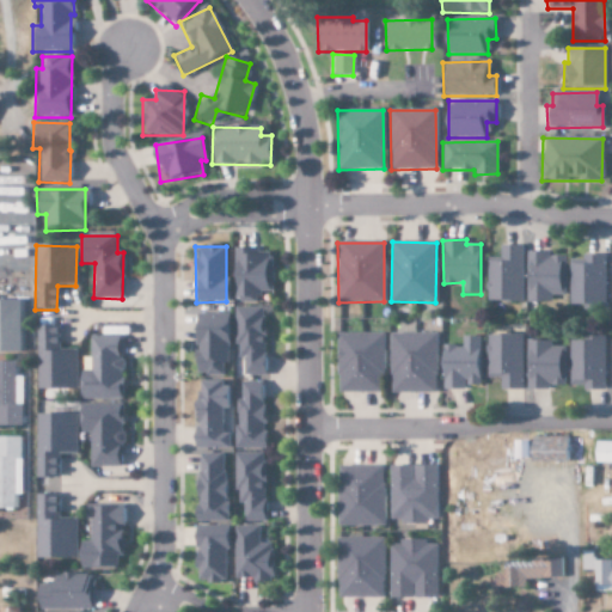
[(521,304),(522,246),(500,246),(500,257),(488,257),(487,303),(521,304)]
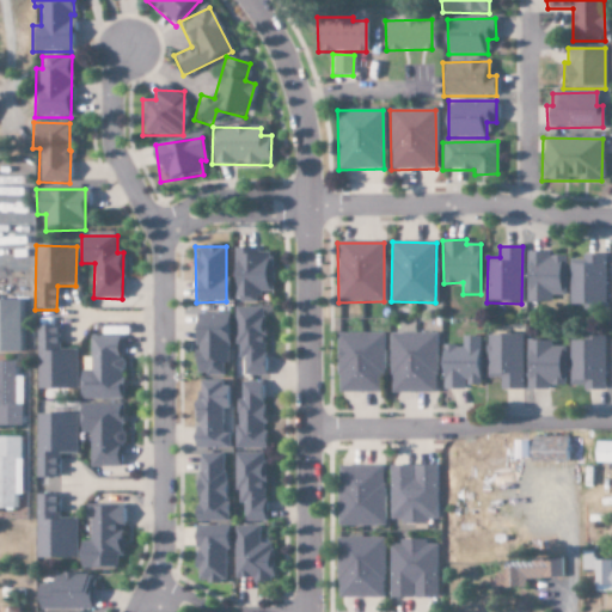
[(234,303),(258,303),(258,293),(271,292),(271,250),(233,251),(234,303)]
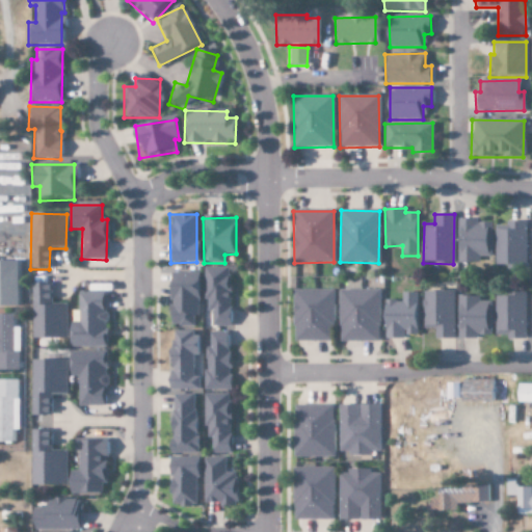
[(458,264),(479,264),(479,257),(491,257),(490,222),(478,223),(477,219),(458,219),(458,264)]
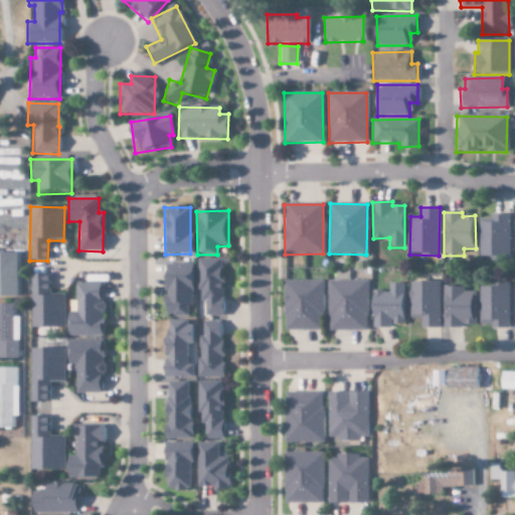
[(479,216),(480,258),(489,256),(490,260),(509,260),(508,215),(479,216)]
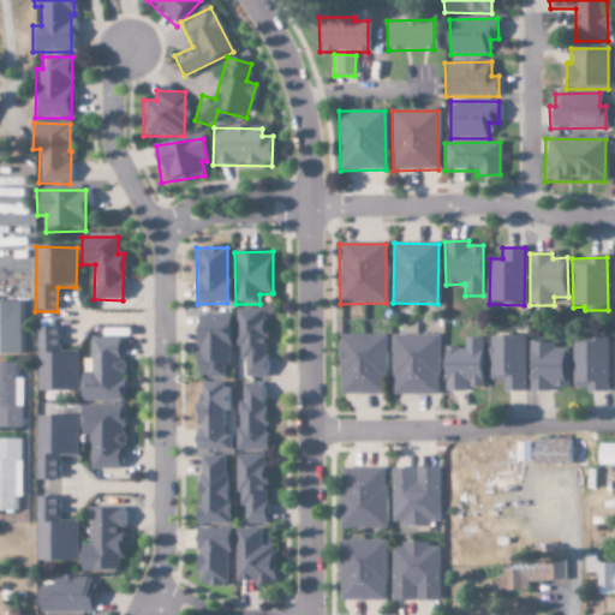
[(18,303),(0,302),(0,354),(18,354),(18,303)]
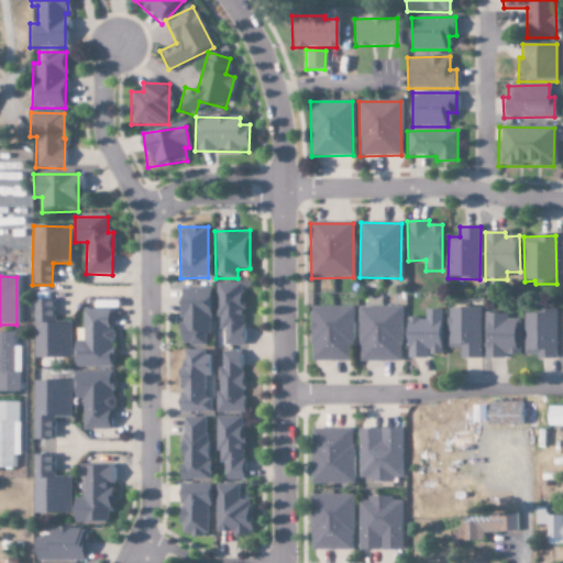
[(243,345),(243,283),(217,283),(217,329),(223,329),(223,345),(243,345)]
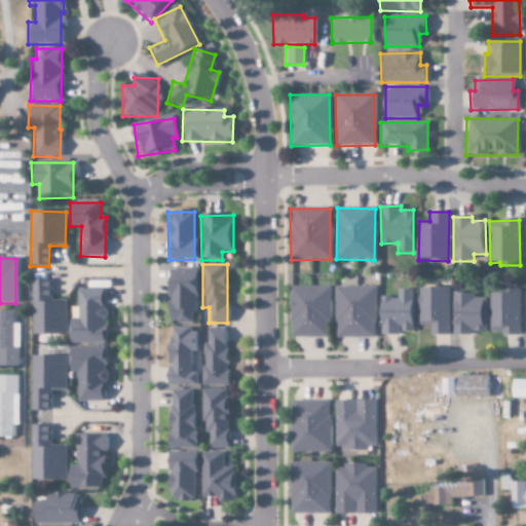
[(195,270),(166,270),(166,324),(191,323),(191,313),(195,313),(195,270)]
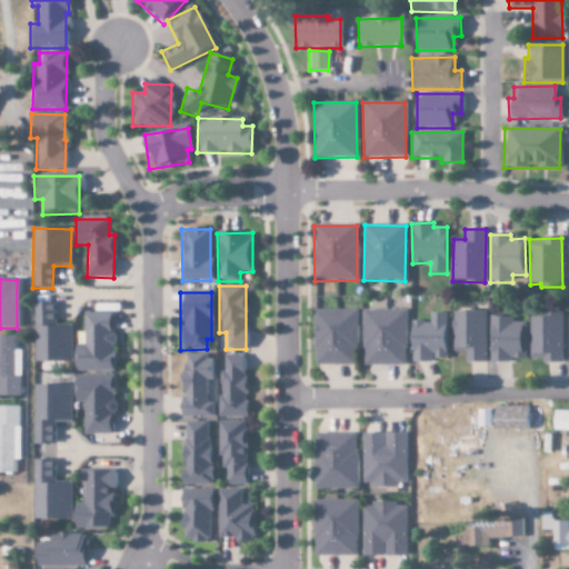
[(35,363),(71,362),(70,327),(52,327),(52,302),(33,303),(35,363)]
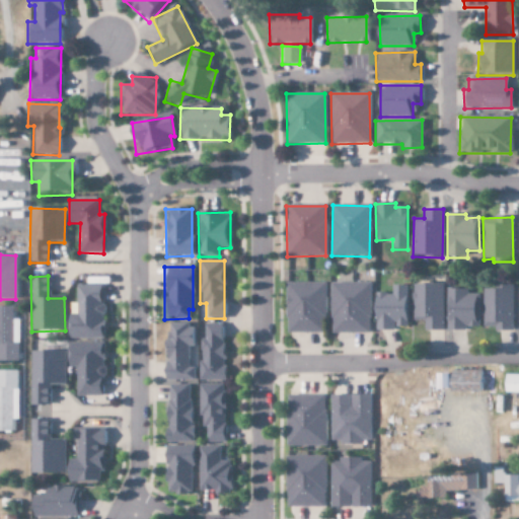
[(325,283),(286,284),(287,334),(322,332),(322,315),(325,315),(325,283)]
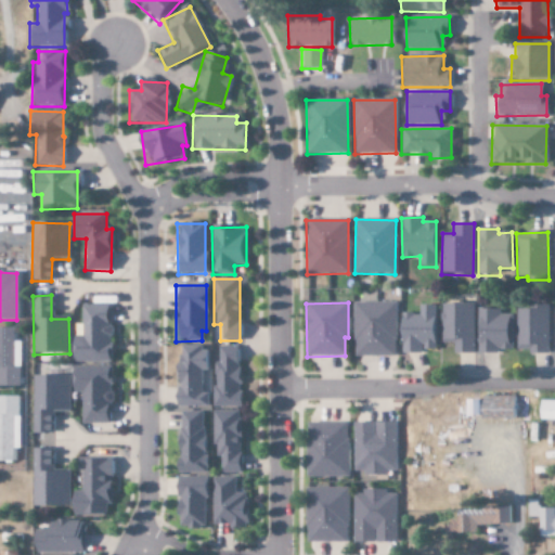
[(396,304),(356,302),(355,357),(395,358),(396,304)]
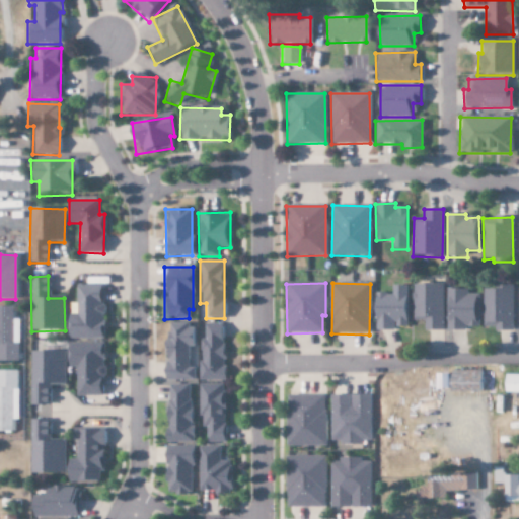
[(441,284),(413,285),(414,320),(424,320),(424,331),(442,331),(441,284)]
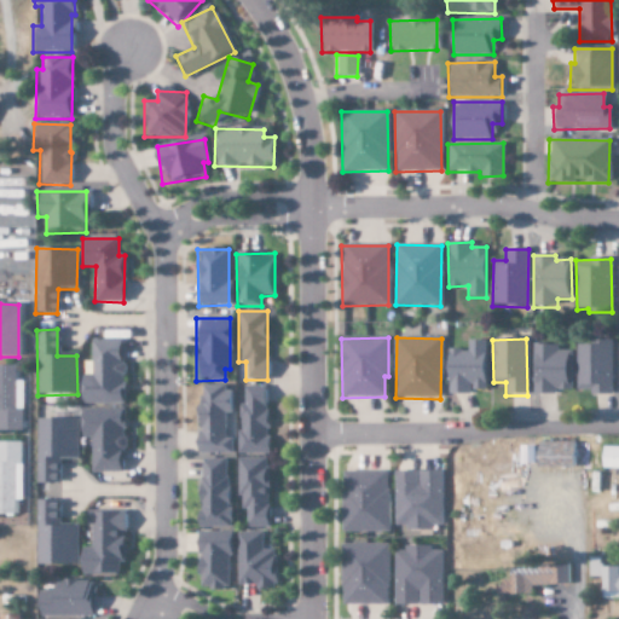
[(82,404),(123,404),(125,341),(92,340),(92,375),(82,375),(82,404)]
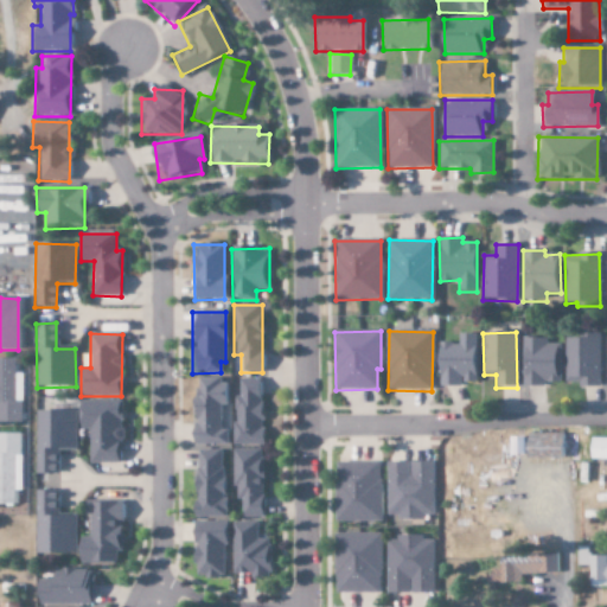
[(439,387),(461,388),(461,383),(474,384),(477,334),(459,334),(458,344),(440,343),(439,387)]
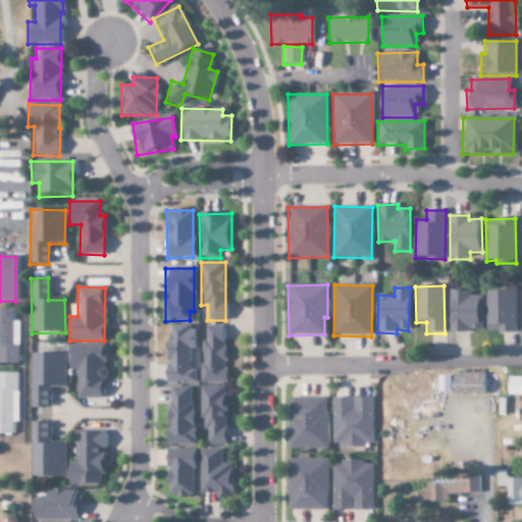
[(484,291),(486,330),(498,330),(498,333),(516,333),(515,290),(484,291)]
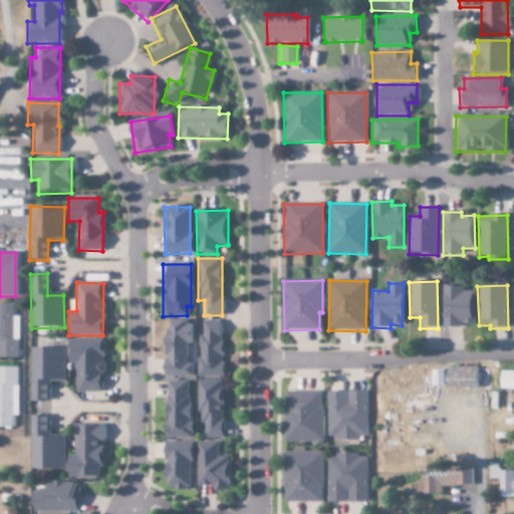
[(442,327),(460,328),(460,324),(473,324),(474,292),(463,291),(463,287),(443,286),(442,327)]
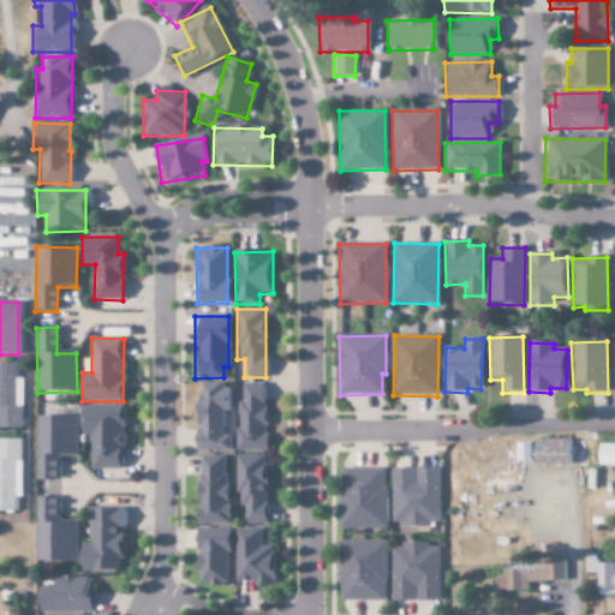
[(15,364),(0,363),(0,428),(22,429),(23,378),(13,378),(15,364)]
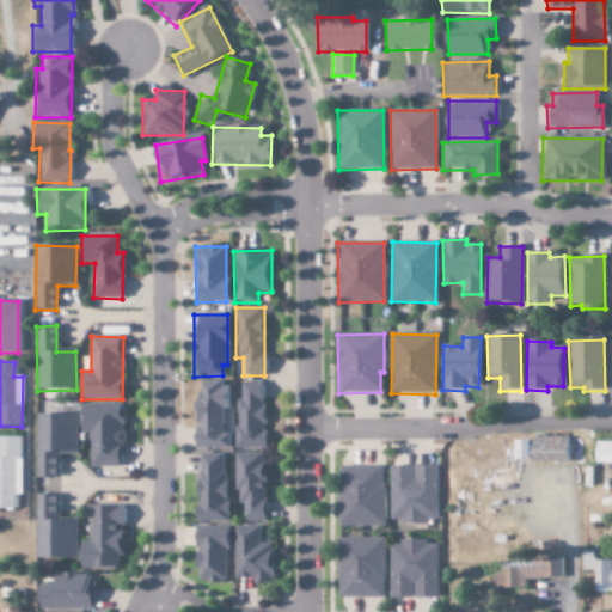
[(227,448),(227,434),(220,434),(220,409),(230,409),(230,383),(194,384),(195,448),(227,448)]
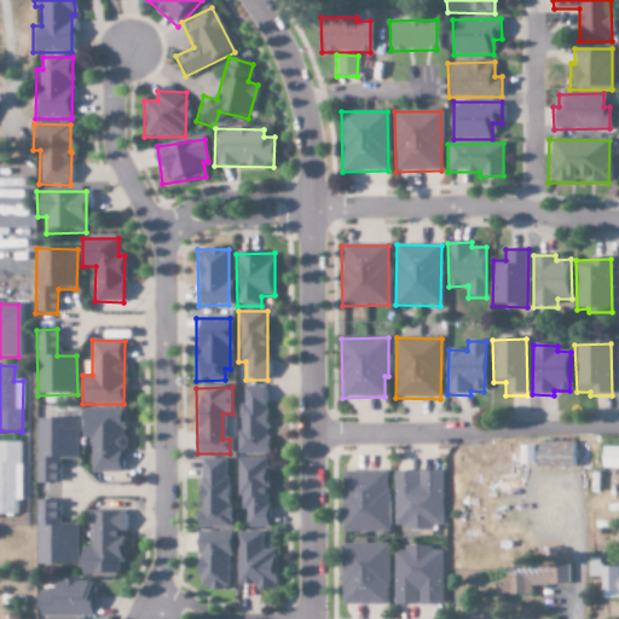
[(266,453),(265,387),(244,387),(244,404),(238,404),(238,455),(266,453)]
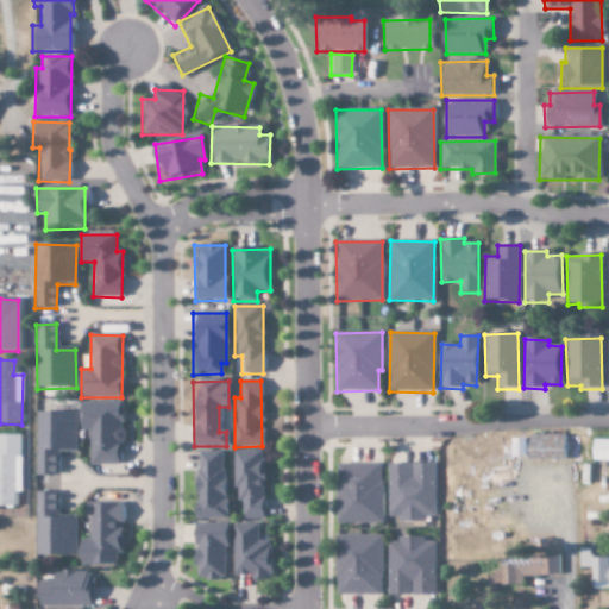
[(120,465),(121,402),(80,402),(80,431),(89,432),(89,465),(120,465)]
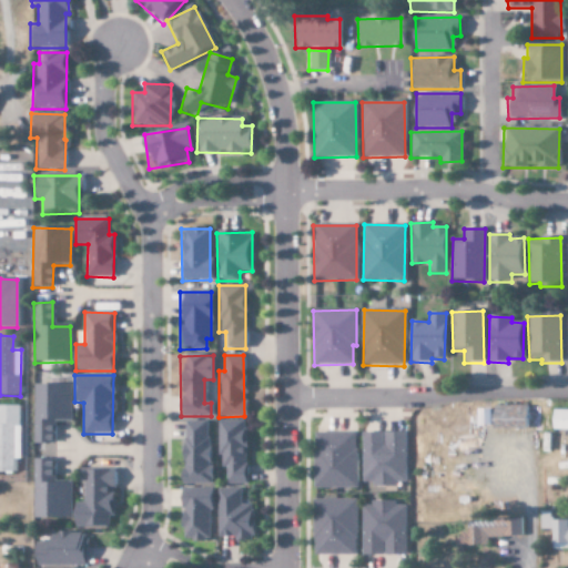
[(33,385),(33,444),(53,444),(53,422),(70,422),(71,385),(33,385)]
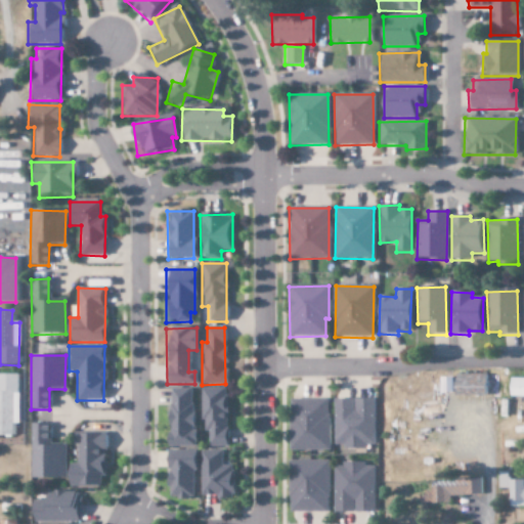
[(452,393),(483,394),(484,376),(453,374),(452,393)]
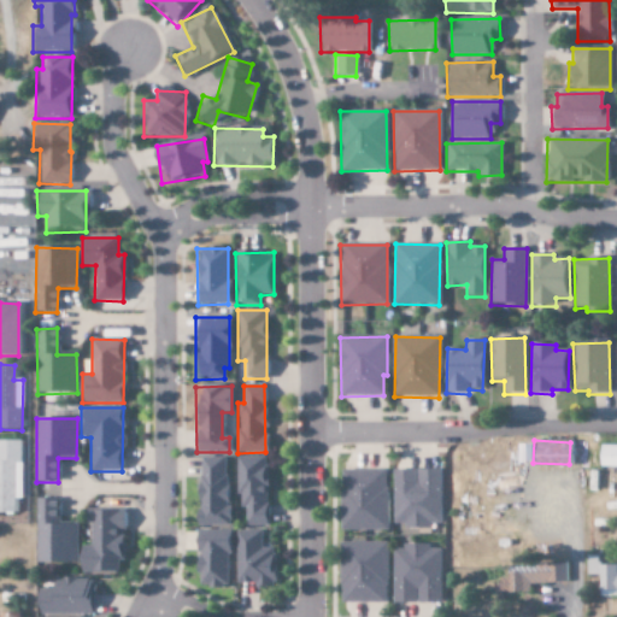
[(22,500),(22,441),(0,441),(0,513),(15,513),(15,500),(22,500)]
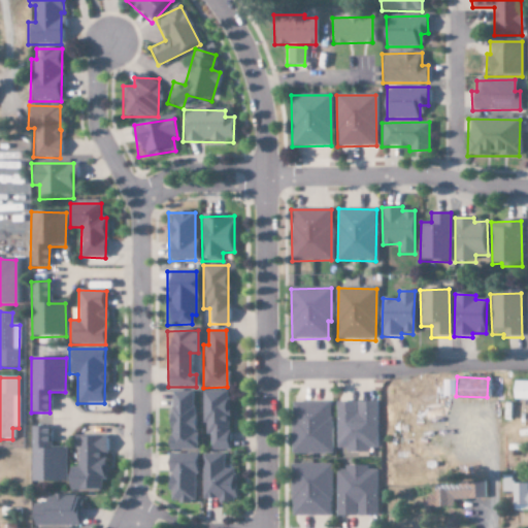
[(455,381),(442,381),(442,397),(455,396),(455,381)]
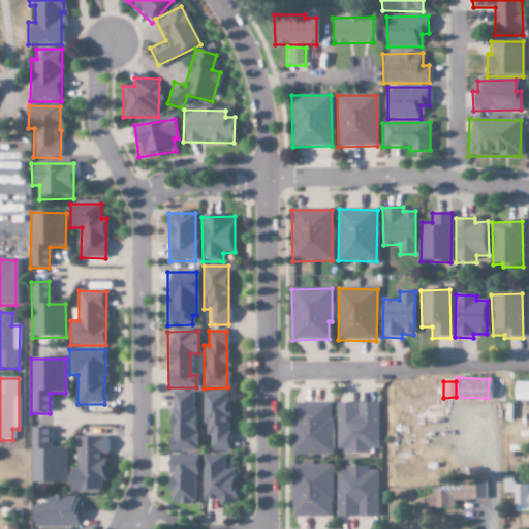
[(512,401),(528,401),(528,382),(514,382),(512,401)]
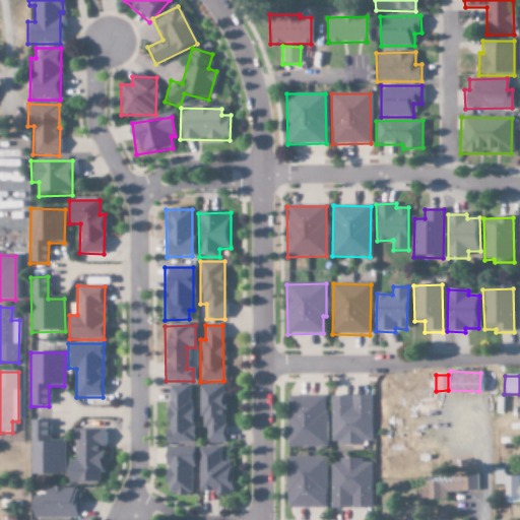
[(206,444),(224,444),(223,385),(199,385),(200,429),(205,429),(206,444)]
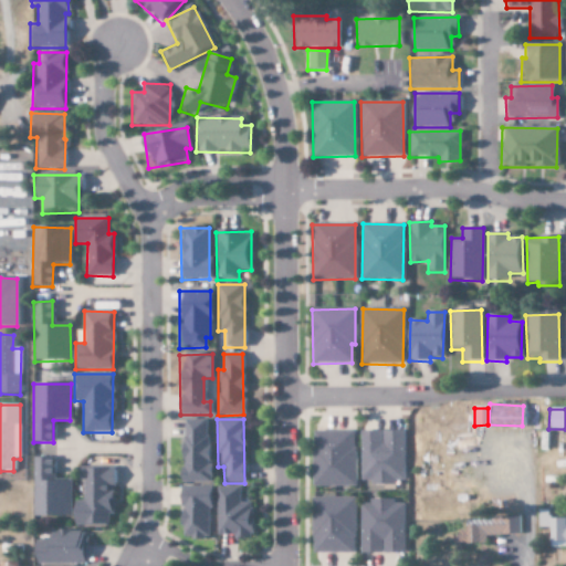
[(208,483),(208,420),(181,420),(181,483),(208,483)]
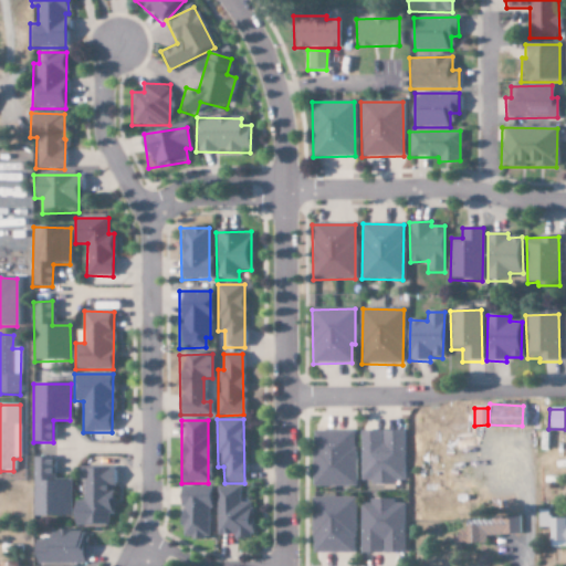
[(354,486),(354,431),(312,432),(312,488),(354,486)]
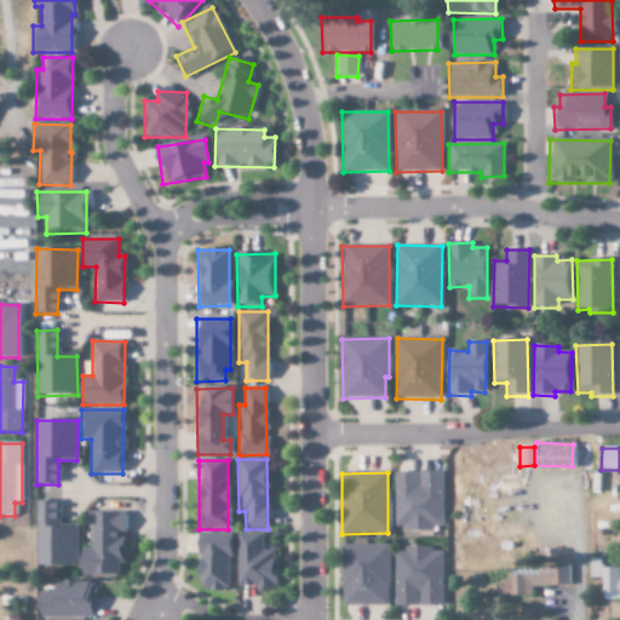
[(395,530),(431,530),(431,526),(441,526),(441,472),(395,472),(395,530)]
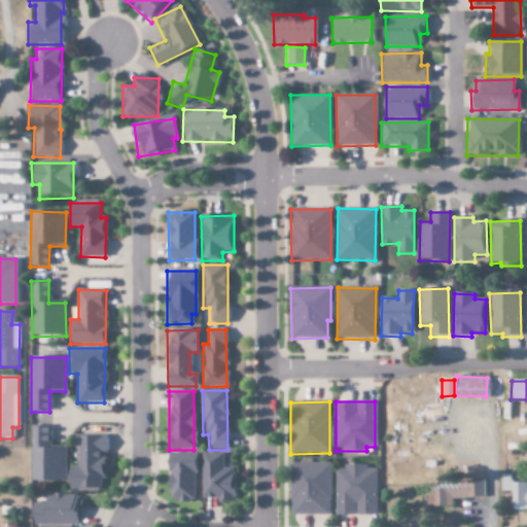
[(66,482),(65,448),(49,448),(48,426),(30,426),(31,482),(66,482)]
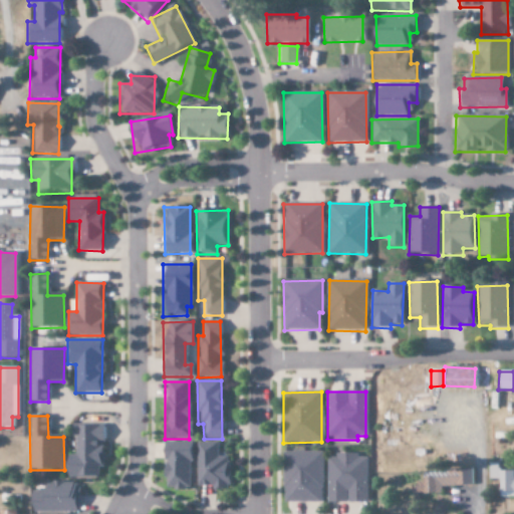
[(97,478),(97,468),(101,468),(102,427),(71,426),(71,437),(75,437),(75,455),(66,455),(66,478),(97,478)]
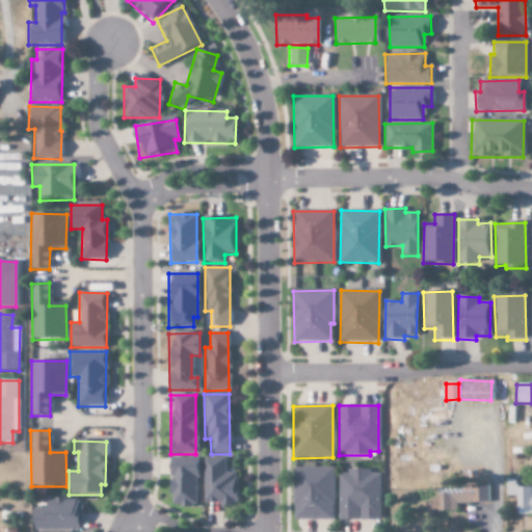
[(204,504),(219,503),(219,507),(236,507),(235,473),(224,473),(224,457),(203,458),(204,504)]
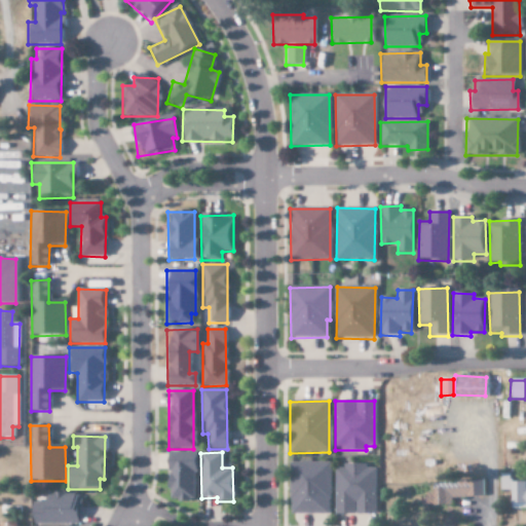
[(193,453),(167,453),(167,500),(193,500),(193,453)]
